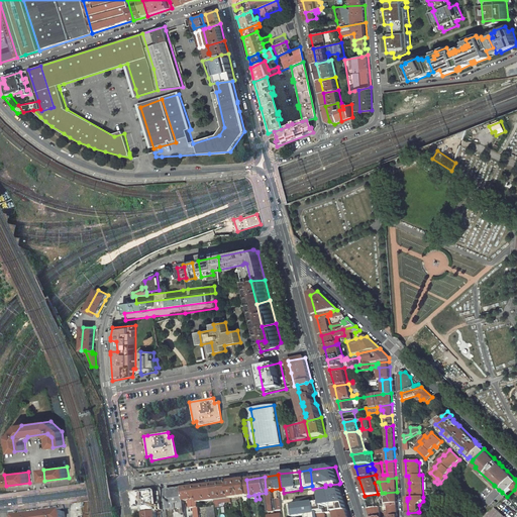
[(246,480),(229,482),(231,498),(248,496),(246,480)]
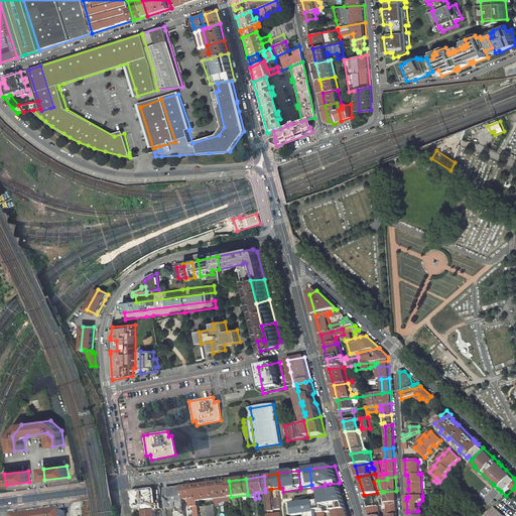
[(229,481),(213,483),(215,499),(215,502),(223,501),(224,498),(231,497),(229,481)]
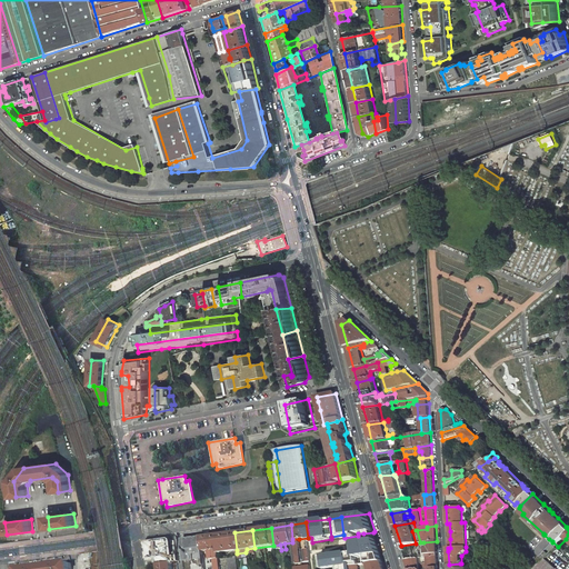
[(235,532),(217,535),(218,549),(219,552),(237,550),(235,532)]
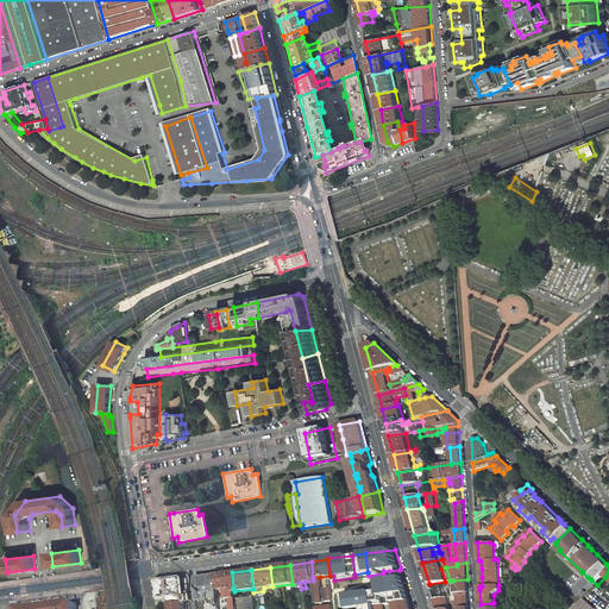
[(232,572),(215,575),(218,590),(224,589),(233,588),(232,572)]
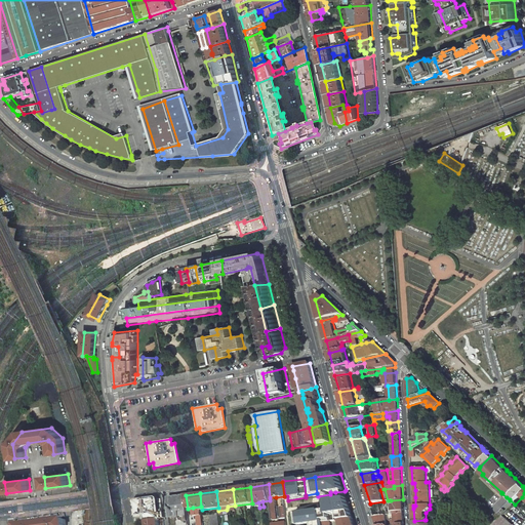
[(169,497),(172,524),(189,524),(188,509),(186,495),(169,497)]
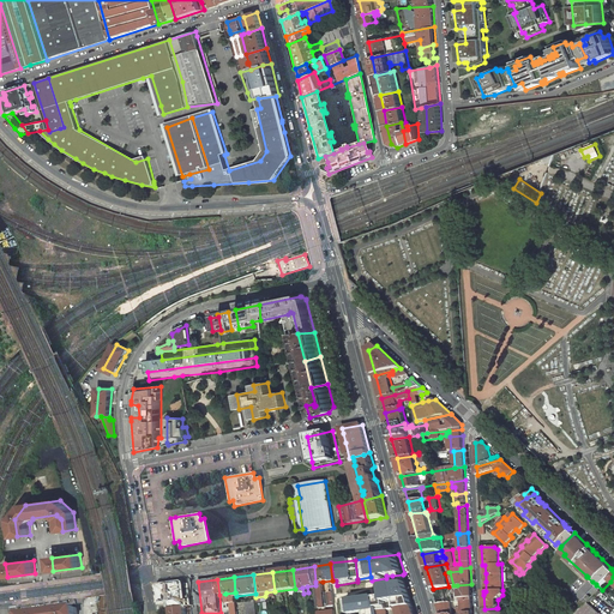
[(393,583),(383,584),(384,596),(384,602),(386,601),(395,600),(396,608),(414,606),(407,582),(405,582),(393,583)]
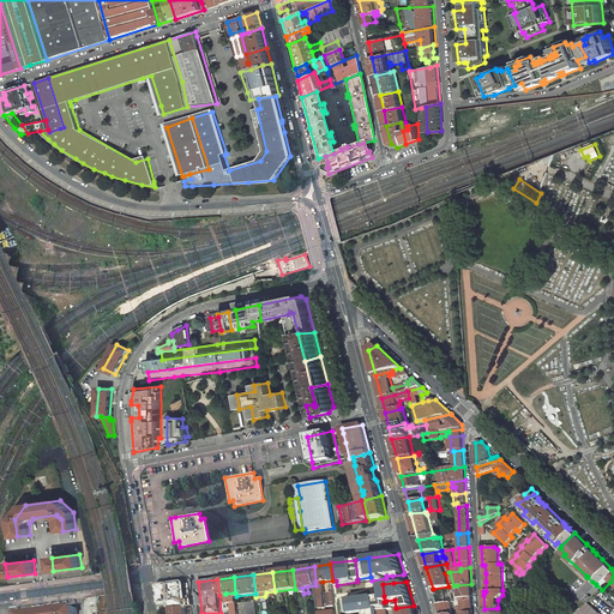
[(162,611),(186,607),(184,584),(160,588),(162,611)]
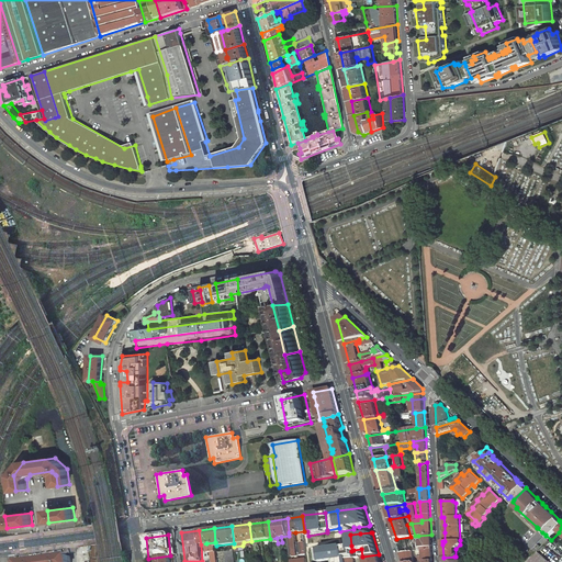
[(431,535),(418,536),(420,548),(431,547),(431,535)]
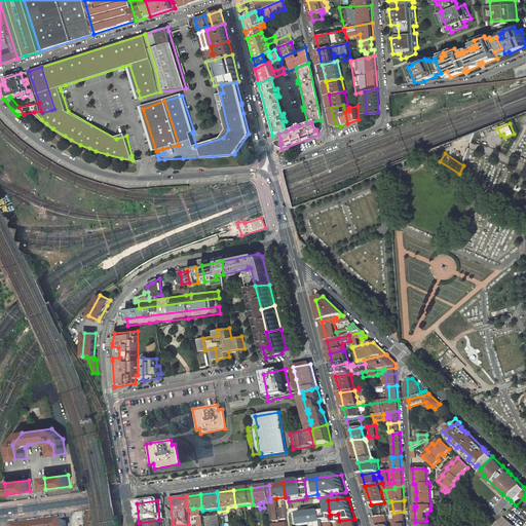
[(384,502),(371,504),(375,518),(386,516),(387,516),(393,515),(393,513),(391,501),(388,501),(384,502)]
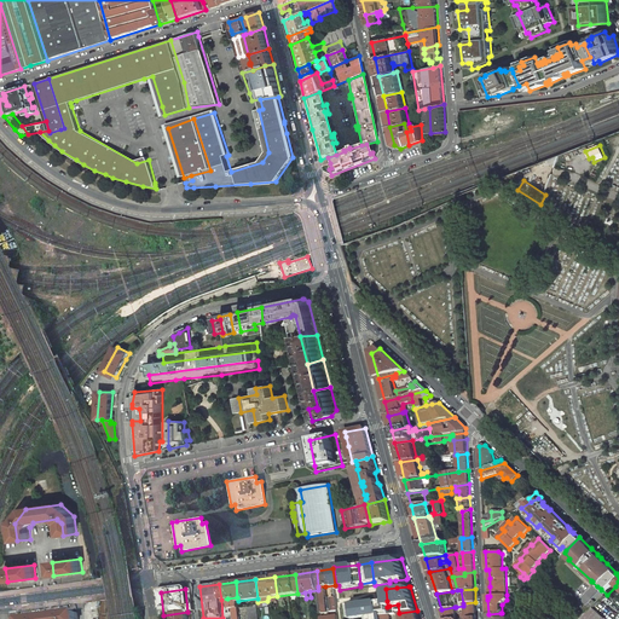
[(237,597),(227,599),(229,608),(232,608),(233,618),(239,618),(238,601),(237,597)]
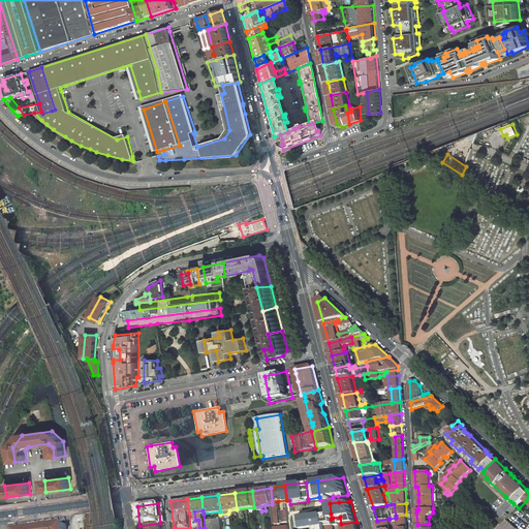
[(324,515),(324,512),(322,514),(306,516),(302,516),(303,528),(304,528),(314,528),(325,526),(327,526),(324,515)]
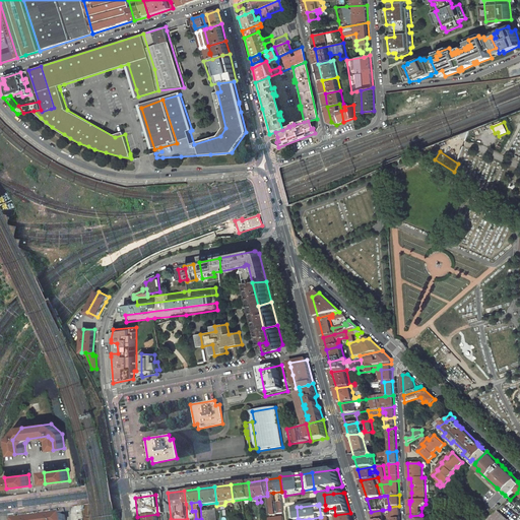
[(325,505),(319,506),(321,517),(327,516),(328,516),(327,509),(325,510),(325,505)]
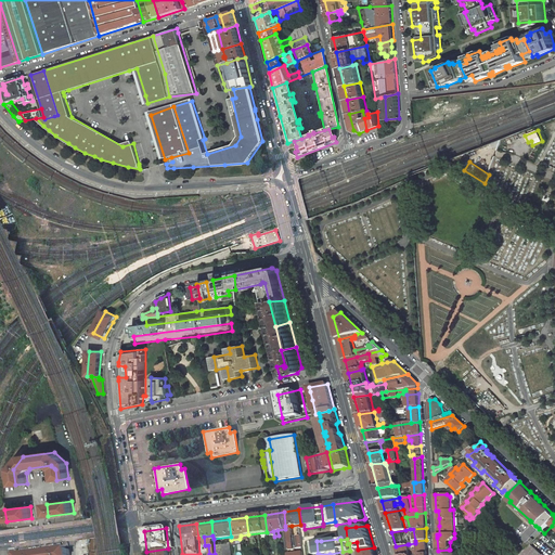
[(415,543),(409,544),(411,554),(415,554),(417,554),(420,554),(427,554),(426,540),(415,541),(415,543)]
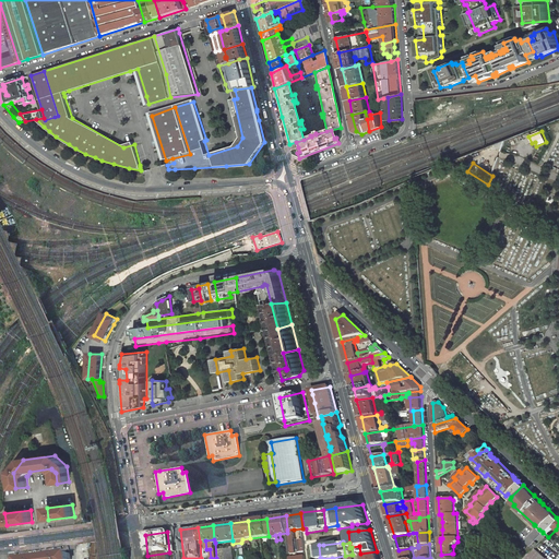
[(284,545),(273,546),(273,558),(277,558),(286,558),(284,545)]
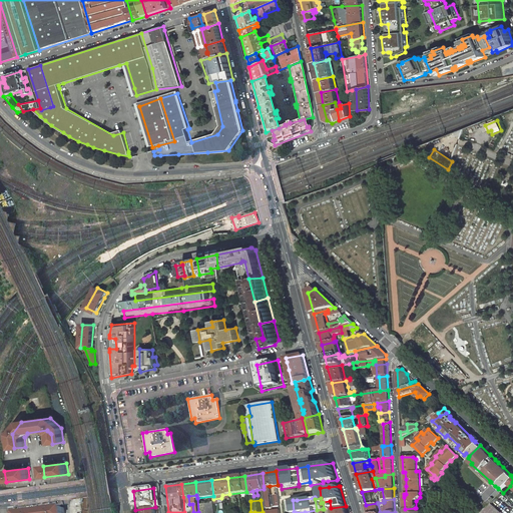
[(214,512),(213,502),(206,503),(207,512),(214,512)]
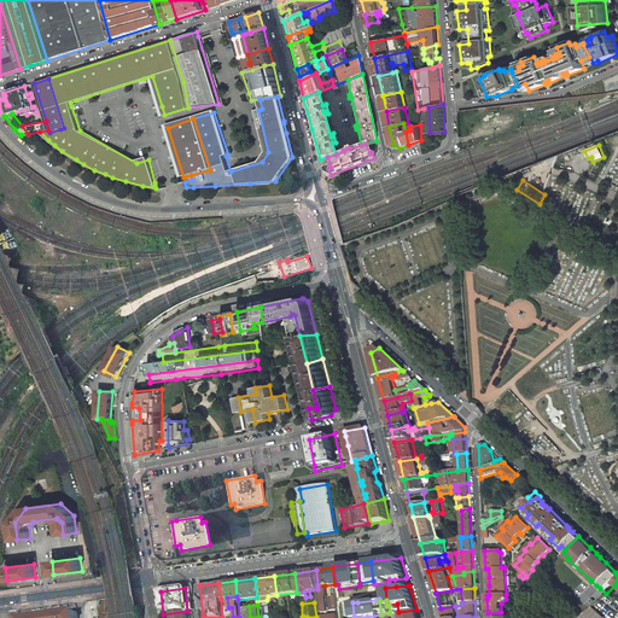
[(455,617),(454,606),(441,608),(443,617),(455,617)]
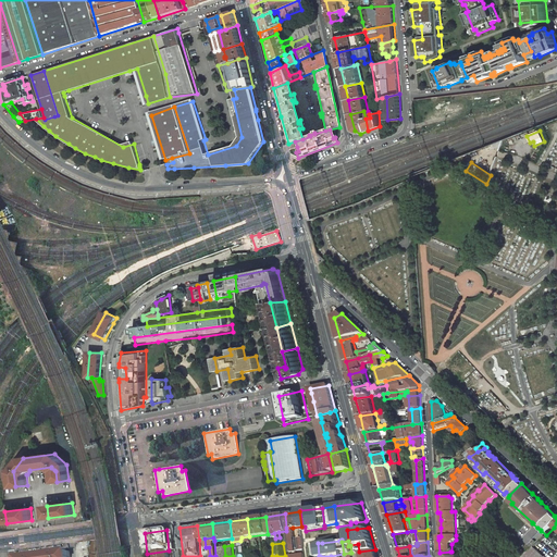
[(544,556),(534,547),(524,556),(544,556)]
